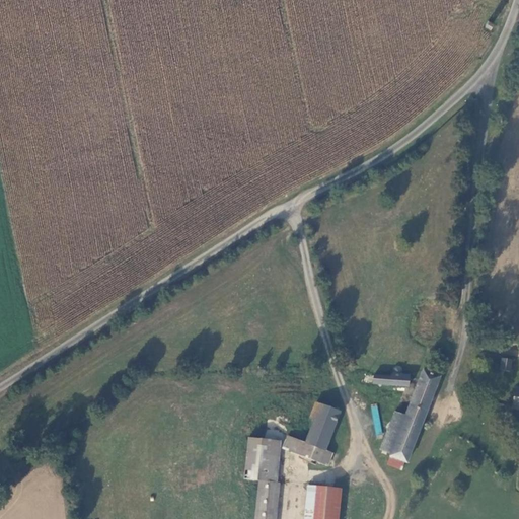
[(486,23),(484,26),(490,29),(493,23),(488,20),(486,23)]
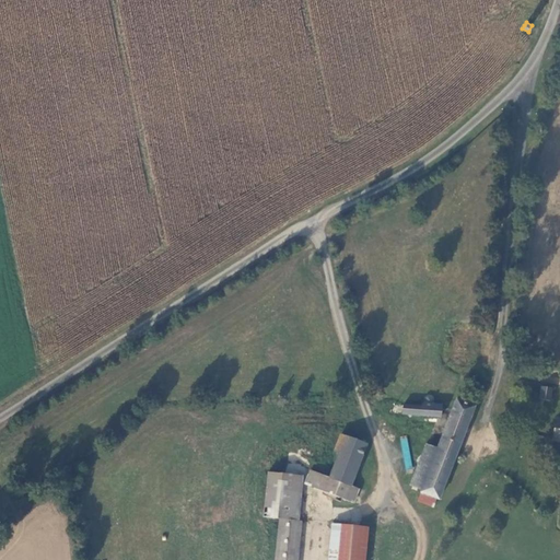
[(544,391),(535,389),(533,400),(543,401),(544,391)]
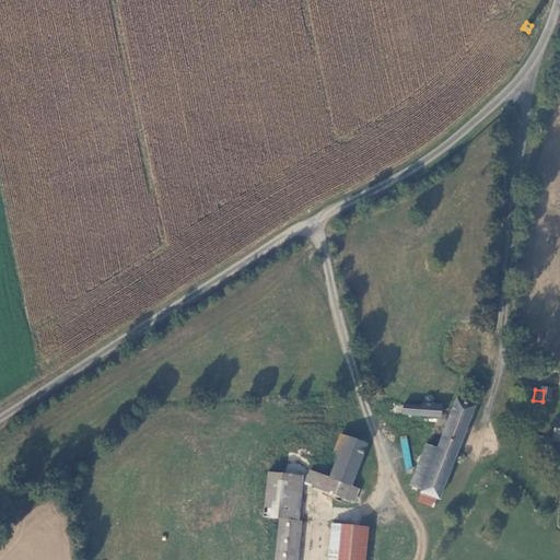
[(415,408),(396,406),(396,415),(434,419),(435,407),(427,406),(428,398),(417,397),(415,404),(415,408)]
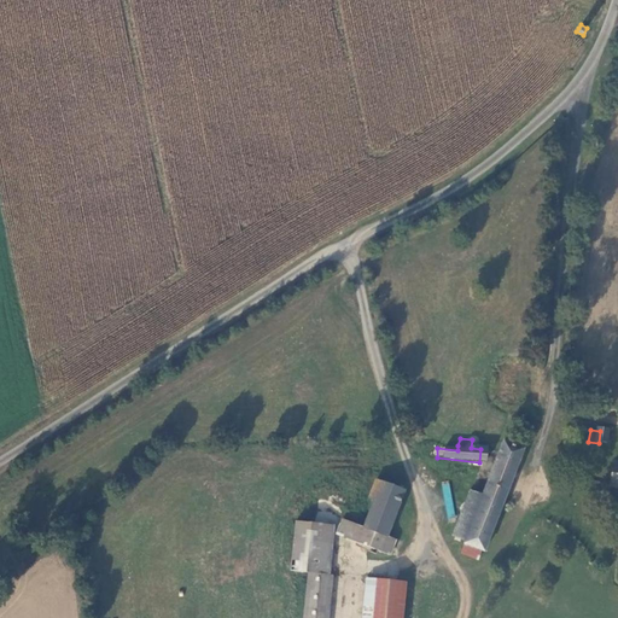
[(524,453),(505,445),(485,495),(471,489),(453,536),(465,541),(461,552),(478,559),(482,551),(485,552),(524,453)]
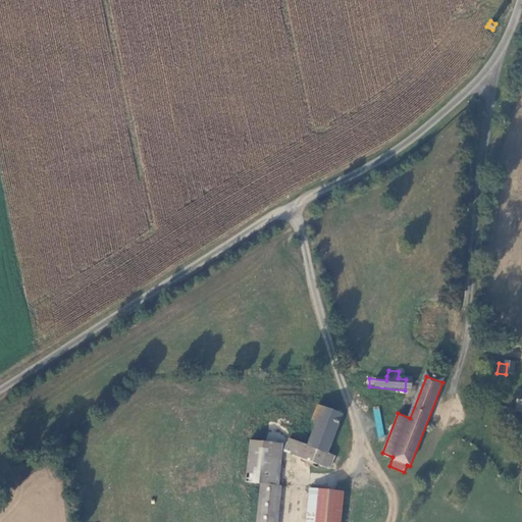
[(521,388),(521,392),(512,389),(508,411),(521,413),(521,388)]
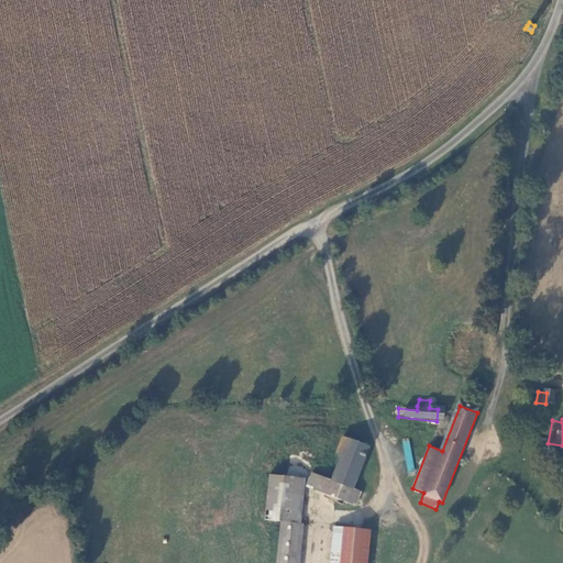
[(370,446),(344,437),(338,453),(343,455),(332,481),(312,472),(307,486),(353,506),(360,490),(352,487),(370,446)]
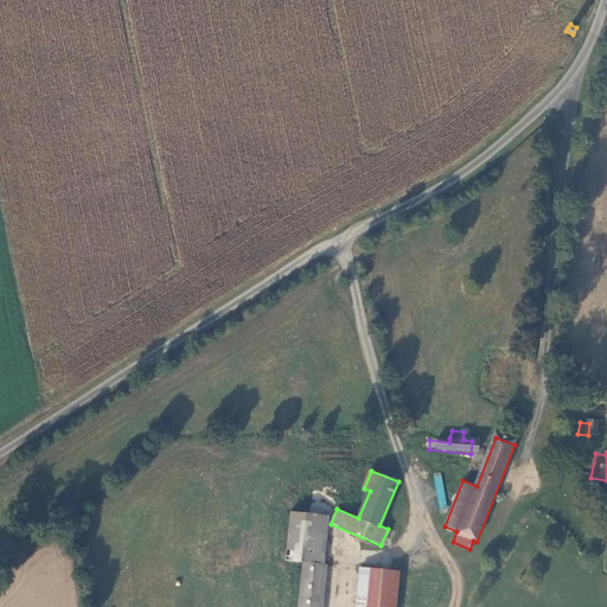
[(441,472),(434,473),(439,509),(447,508),(441,472)]
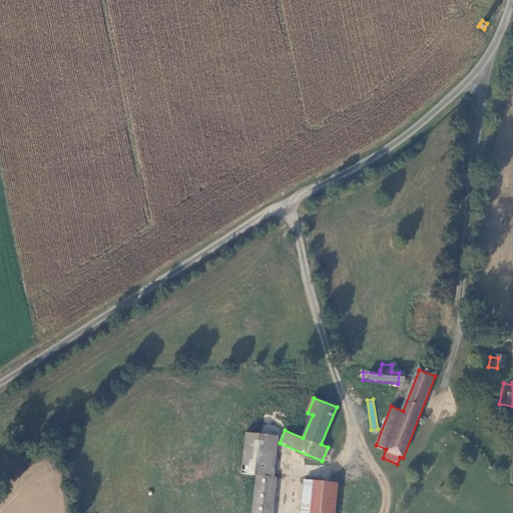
[(271,437),(246,434),(242,475),(257,477),(252,512),(273,512),(277,479),(267,478),(271,437)]
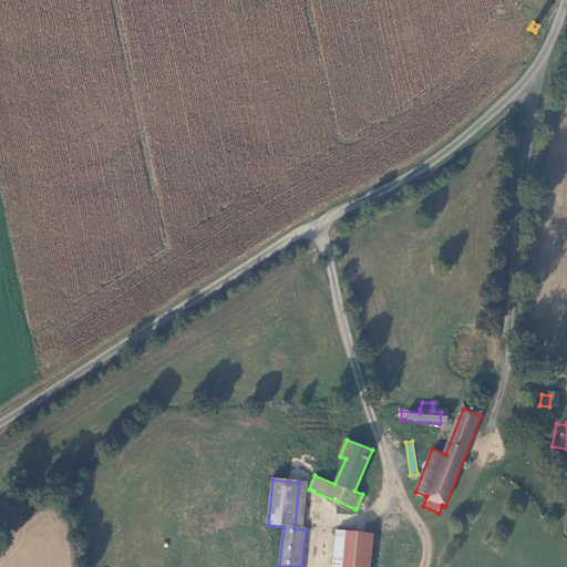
[(367,566),(370,535),(336,532),(331,566),(367,566)]
